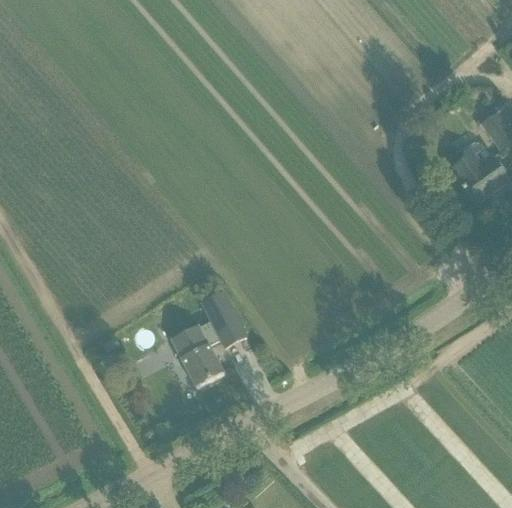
[(501,152),(511,143),(511,135),(496,113),(481,124),(501,152)]
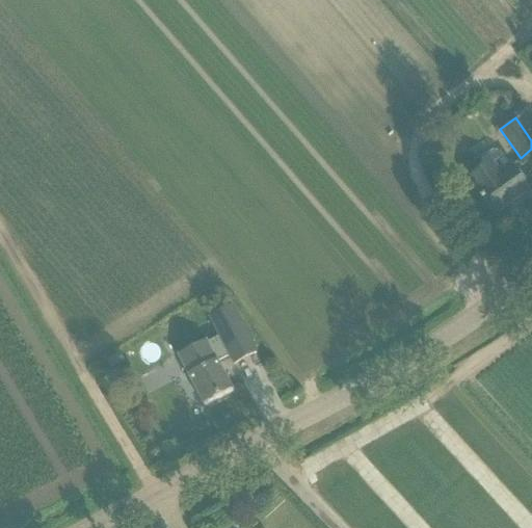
[(510,164),(500,150),(496,148),(491,147),(481,154),(480,158),(480,162),(483,166),(468,177),(494,213),(515,198),(517,201),(530,192),(519,176),(510,164)]
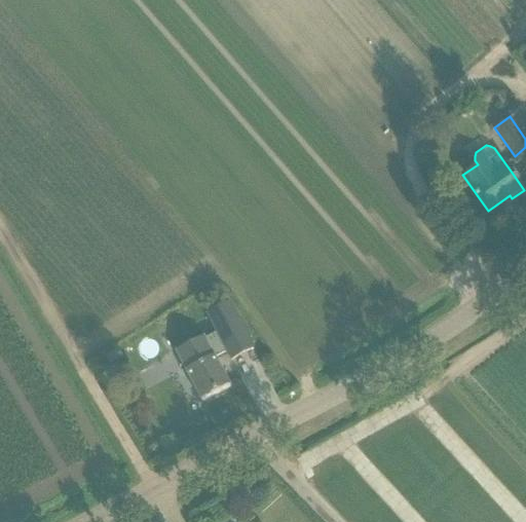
[(228,381),(214,355),(226,348),(230,357),(252,345),(229,300),(207,311),(216,330),(204,336),(203,335),(176,349),(180,358),(200,396),(228,381)]
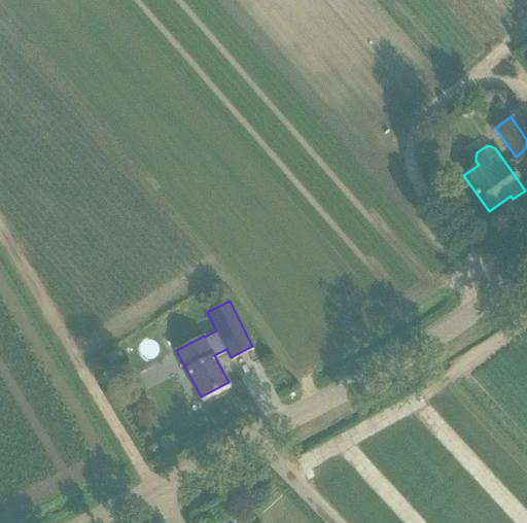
[(172,349),(140,359),(149,385),(180,374),(172,349)]
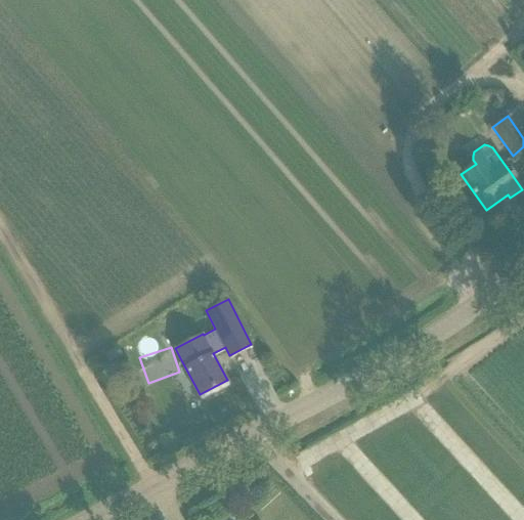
[(131,359),(118,365),(124,379),(137,373),(131,359)]
